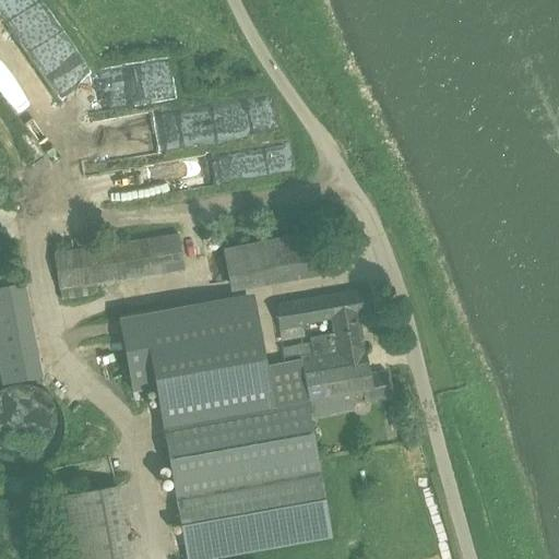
[(0,0),(23,33),(28,28),(49,59),(67,47),(47,20),(45,21),(34,7),(43,0),(0,0)]
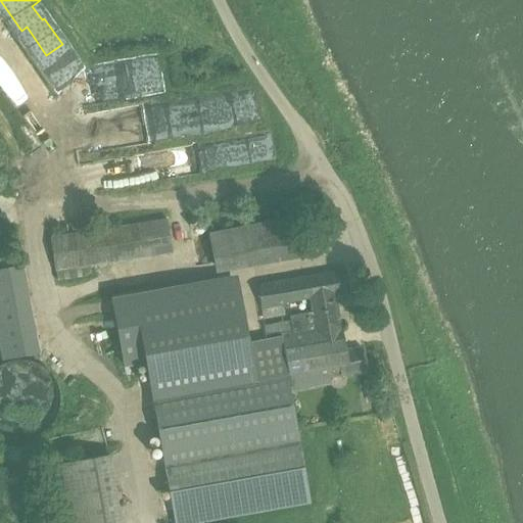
[(148,97),(169,90),(159,66),(139,75),(148,97)]
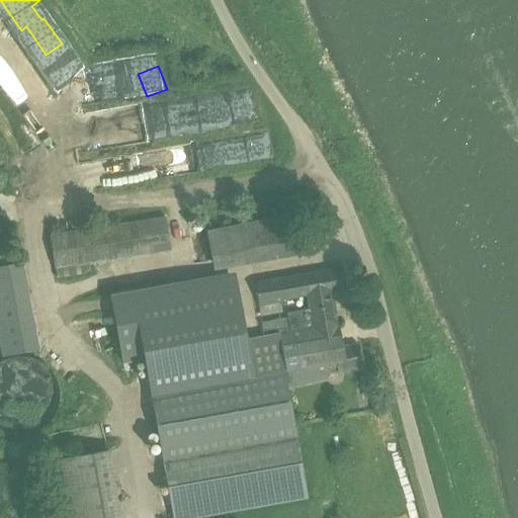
[(237,120),(233,95),(214,98),(219,123),(237,120)]
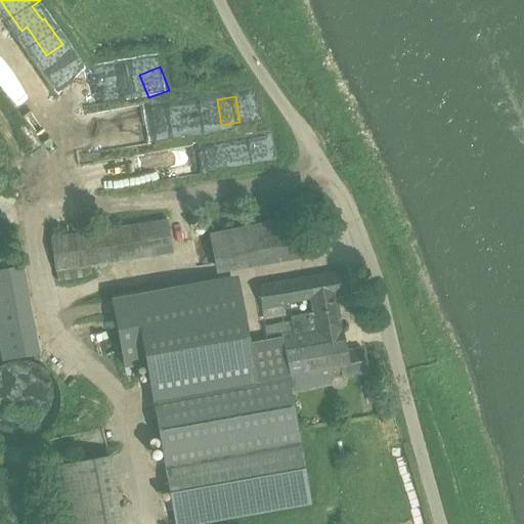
[(245,96),(242,118),(257,120),(261,98),(245,96)]
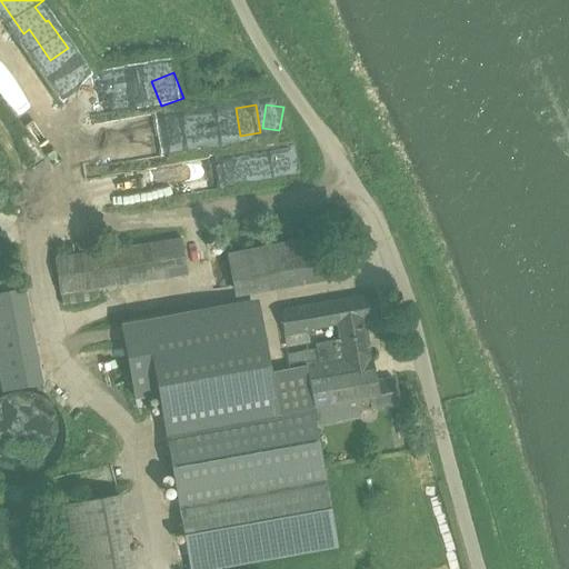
[(169,148),(235,138),(230,109),(165,119),(169,148)]
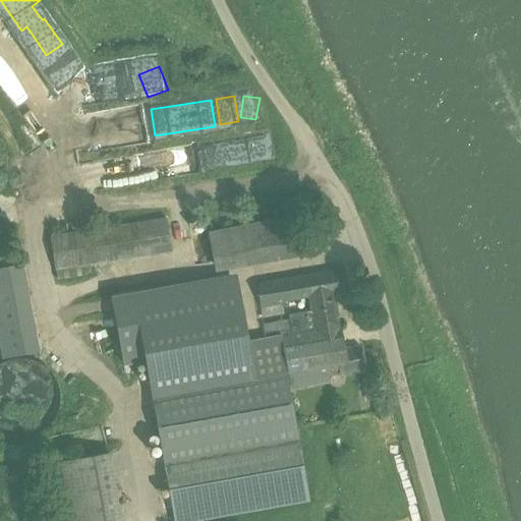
[(250,136),(255,162),(277,158),(272,132),(250,136)]
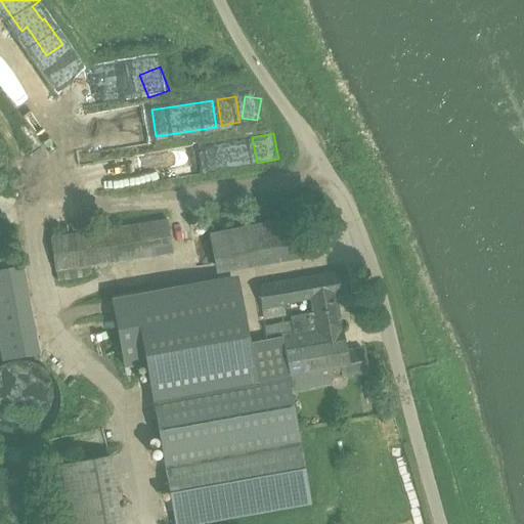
[(238,141),(217,147),(222,167),(245,162),(238,141)]
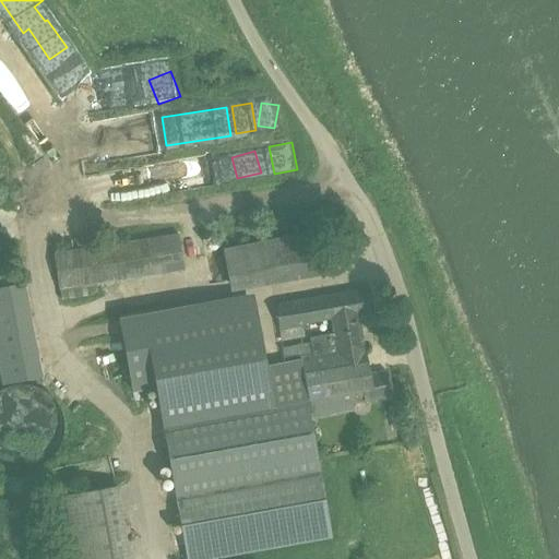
[(206,182),(233,175),(226,154),(201,163),(206,182)]
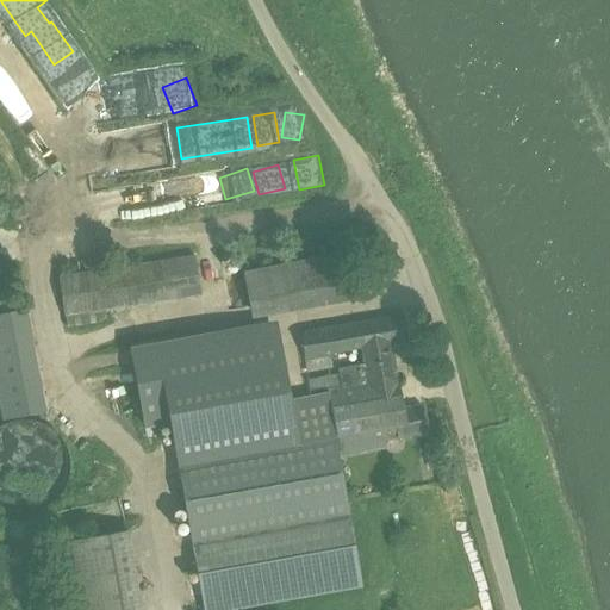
[(181,205),(180,182),(150,184),(151,206),(181,205)]
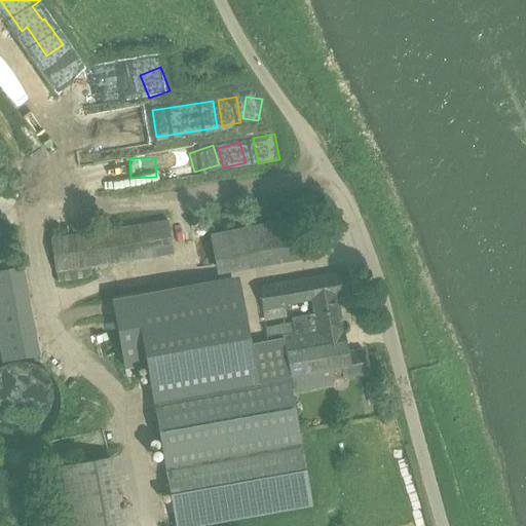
[(209,233),(217,274),(304,260),(296,217),(209,233)]
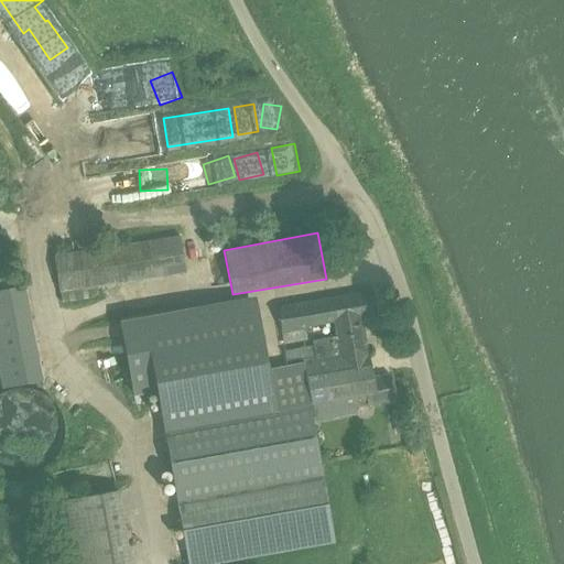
[(53,255),(60,292),(96,285),(186,271),(180,235),(53,255)]
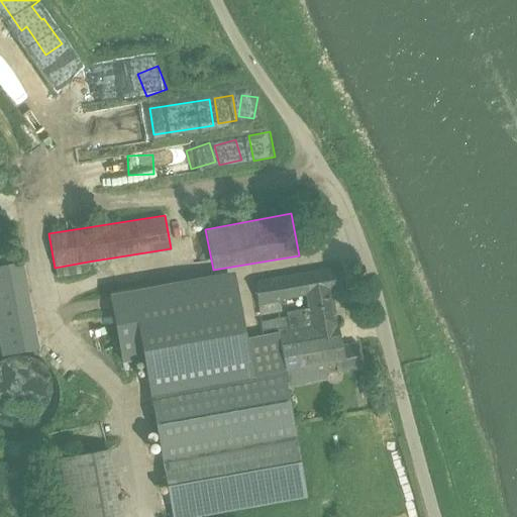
[(18,261),(0,263),(0,353),(34,347),(18,261)]
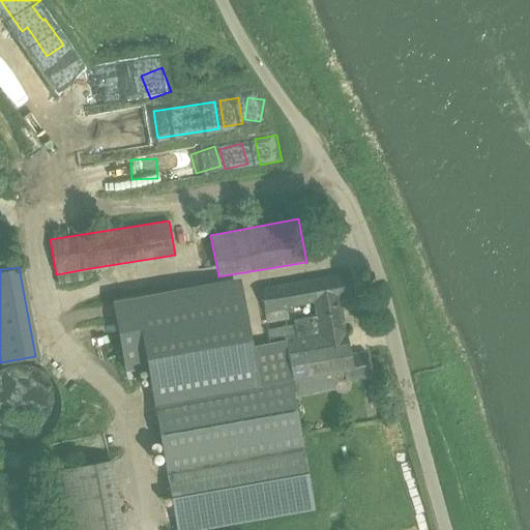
[(90,268),(56,274),(57,283),(92,277),(90,268)]
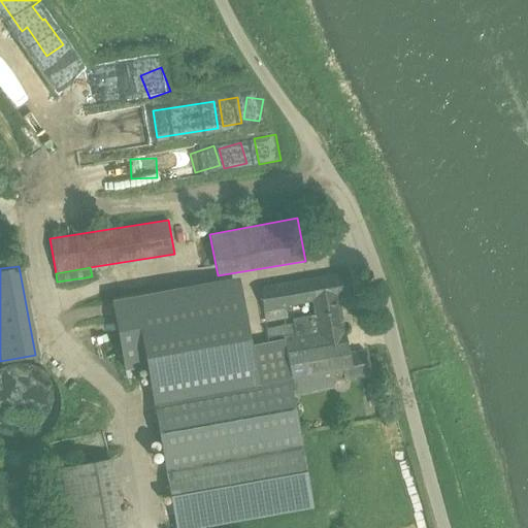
[(125,369),(147,365),(162,446),(175,527),(189,527),(311,506),(296,422),(291,390),(368,375),(364,351),(348,354),(338,297),(350,295),(345,273),(259,289),(263,309),(265,323),(288,319),(285,306),(312,301),(315,316),(292,320),(293,325),(267,329),(269,343),(252,347),(242,296),(116,319),(125,369)]
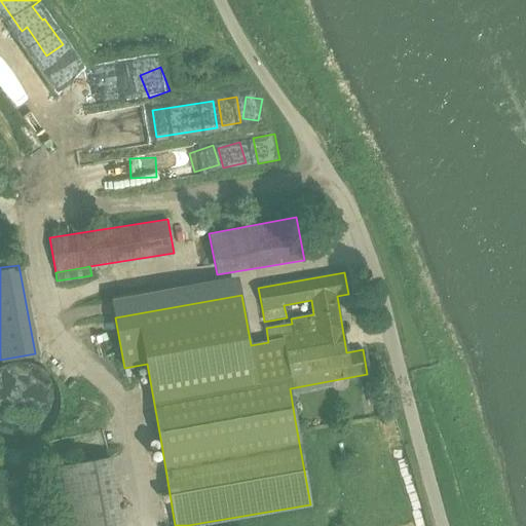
[(61,406),(61,401),(61,397),(60,392),(58,387),(55,383),(53,378),(50,374),(46,370),(41,367),(36,365),(31,363),(26,362),(21,362),(15,362),(10,363),(6,365),(2,366),(0,367),(0,435),(2,437),(6,439),(10,440),(15,441),(21,441),(26,441),(31,440),(37,438),(41,436),(46,431),(50,428),(53,423),(57,419),(59,415),(60,410),(61,406)]
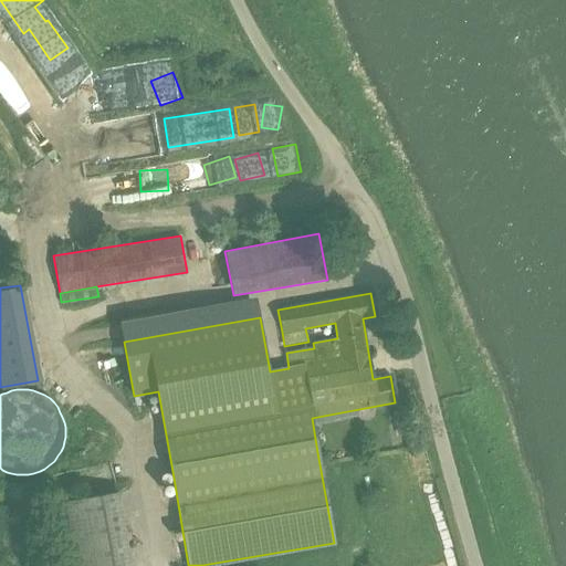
[(394,412),(396,425),(409,421),(406,409),(394,412)]
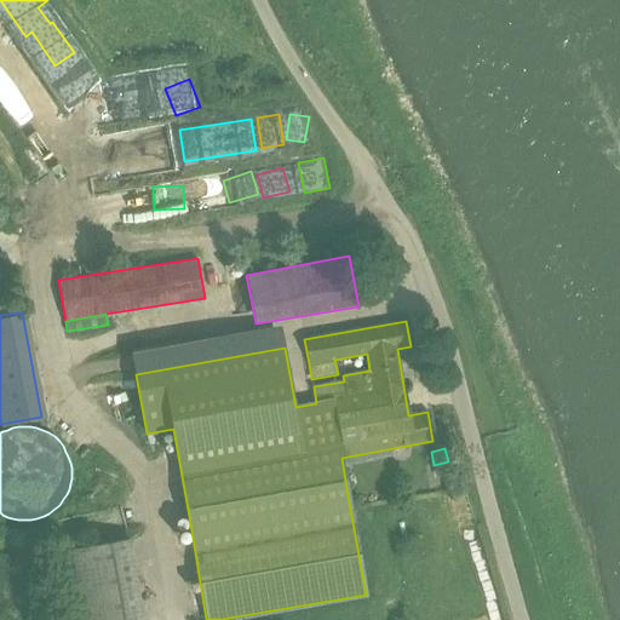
[(143,619),(127,538),(69,549),(82,619),(143,619)]
